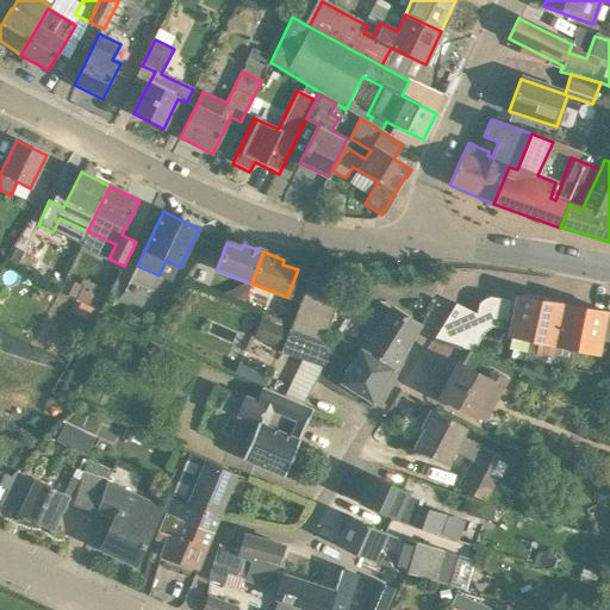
[(86,280),(79,294),(99,304),(106,290),(86,280)]
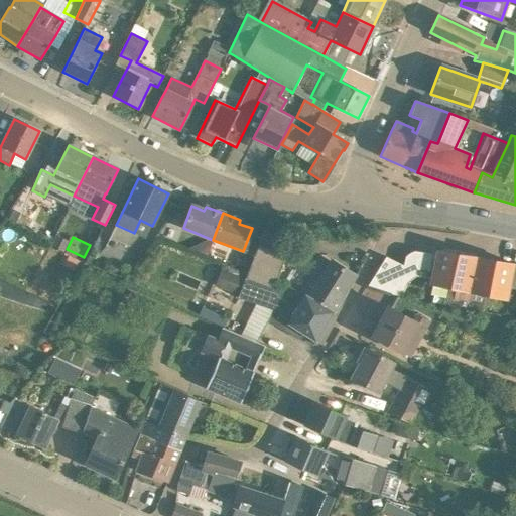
[(246,278),(274,288),(285,256),(258,246),(246,278)]
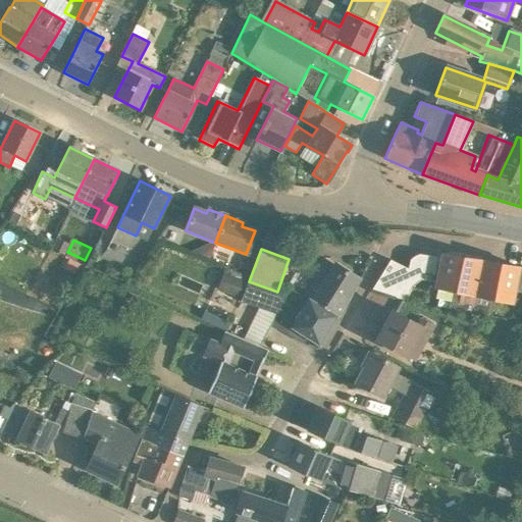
[(445,313),(470,321),(481,261),(441,254),(440,258),(418,254),(418,255),(417,255),(415,256),(413,257),(412,258),(411,260),(410,261),(408,269),(389,261),(371,290),(406,301),(411,288),(421,280),(434,282),(433,289),(451,293),(445,313)]
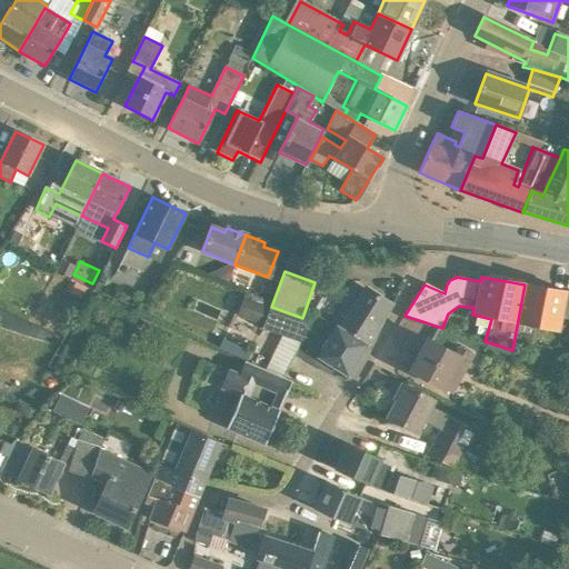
[(525,285),(512,350),(548,362),(551,347),(536,343),(538,329),(558,332),(560,318),(568,319),(568,293),(565,293),(565,291),(525,285)]
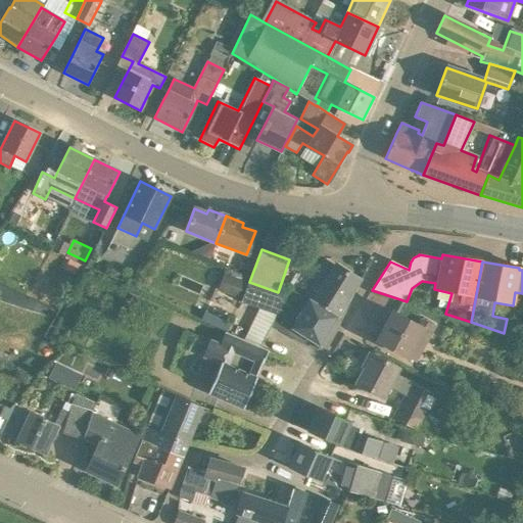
[(310,299),(313,301),(337,317),(360,280),(335,266),(322,286),(315,281),(304,297),(310,299)]
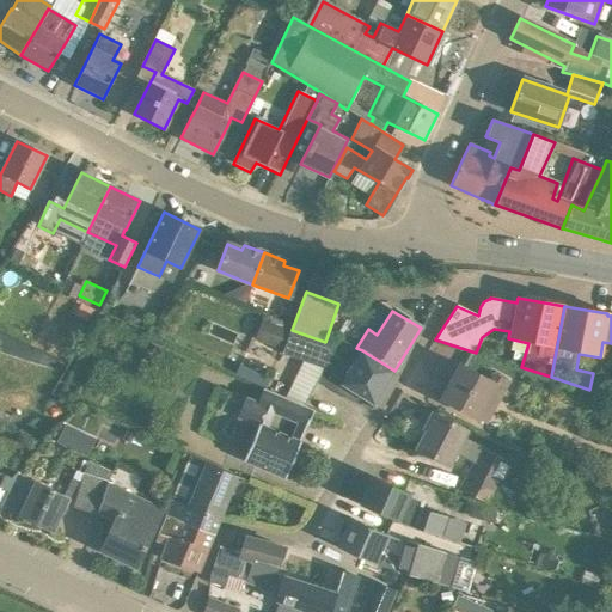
[(264,314),(256,335),(280,344),(288,324),(264,314)]
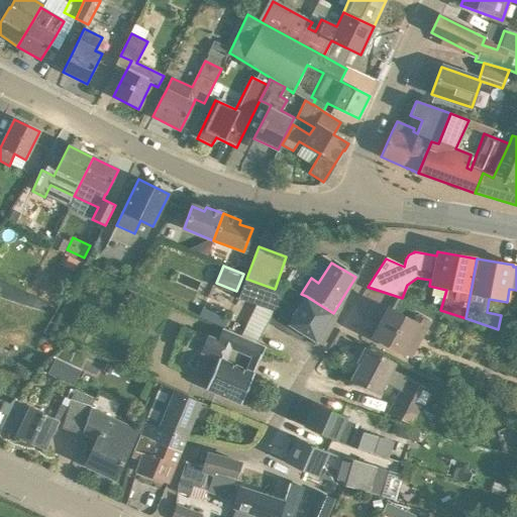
[(302,333),(315,341),(333,313),(309,298),(306,296),(301,294),(291,289),(288,293),(275,289),(246,279),(238,300),(272,312),(271,316),(272,316),(268,322),(298,340),(302,333)]
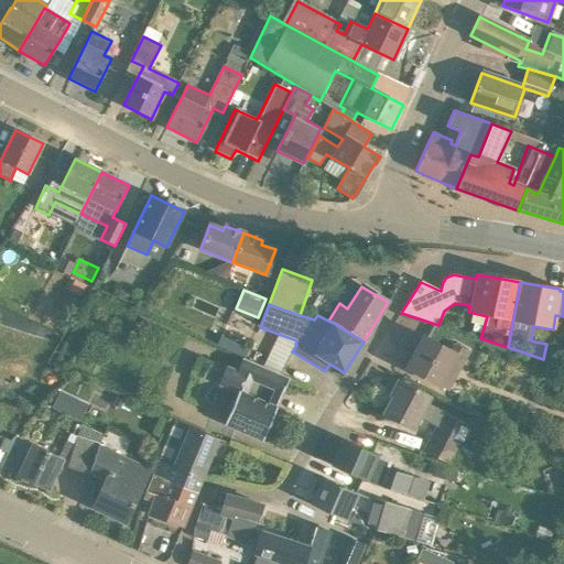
[(451,351),(424,336),(407,369),(440,387),(449,368),(456,371),(467,353),(454,345),(451,351)]
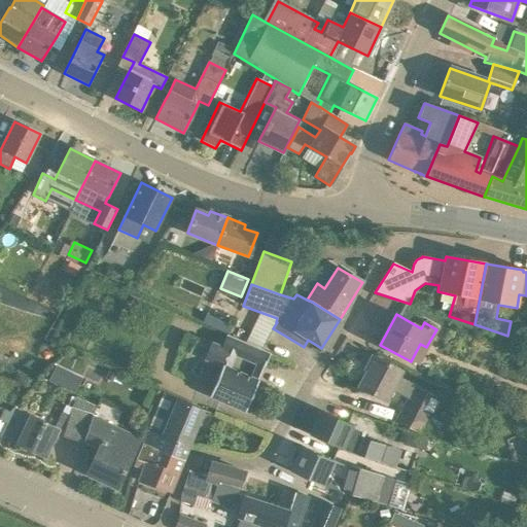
[(231,370),(242,342),(226,335),(221,348),(211,343),(204,359),(222,367),(209,396),(245,412),(258,382),(257,381),(231,370)]
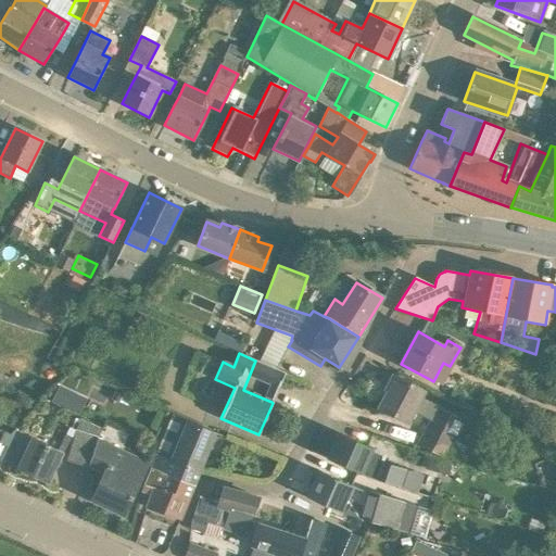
[(276,369),(274,368),(268,382),(278,387),(279,388),(286,374),(276,369)]
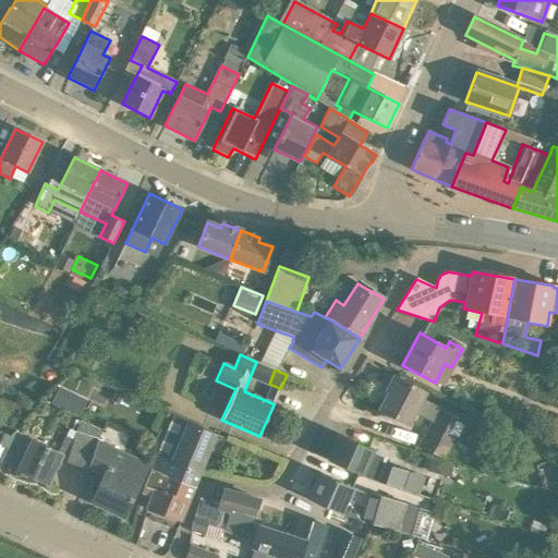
[(445,461),(465,423),(423,400),(426,395),(395,378),(378,409),(410,425),(415,414),(431,423),(419,447),(445,461)]
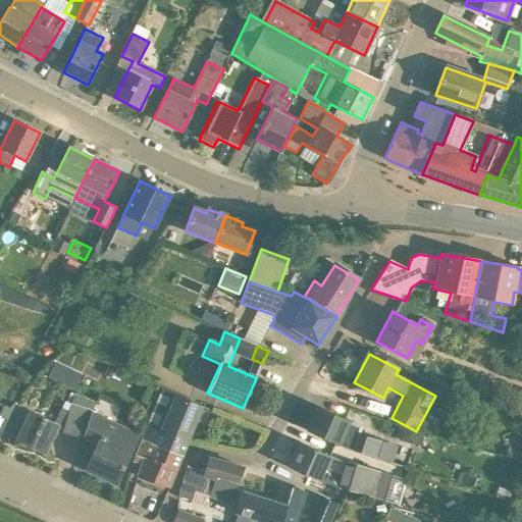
[(77,381),(82,367),(55,359),(51,373),(77,381)]
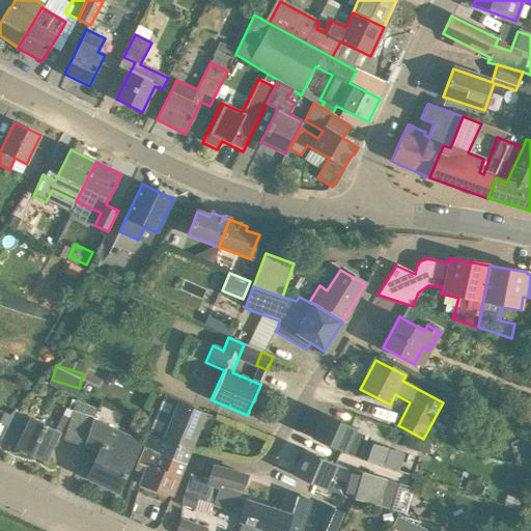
[(143,446),(185,464),(205,414),(165,396),(148,435),(143,446)]
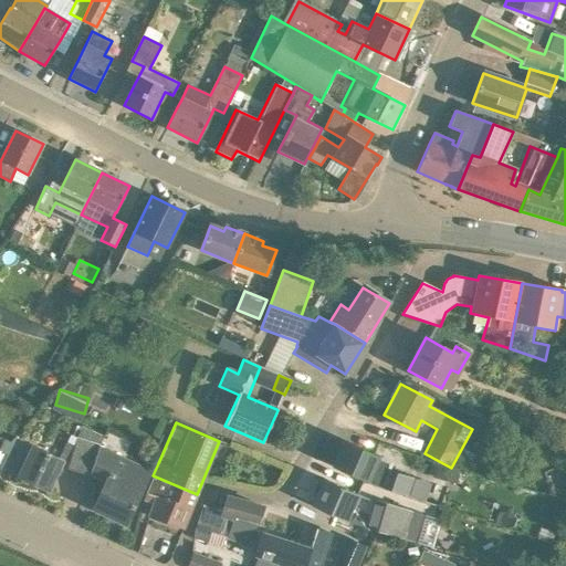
[(62,461),(32,448),(13,439),(12,443),(6,440),(1,450),(16,457),(8,472),(49,491),(62,461)]
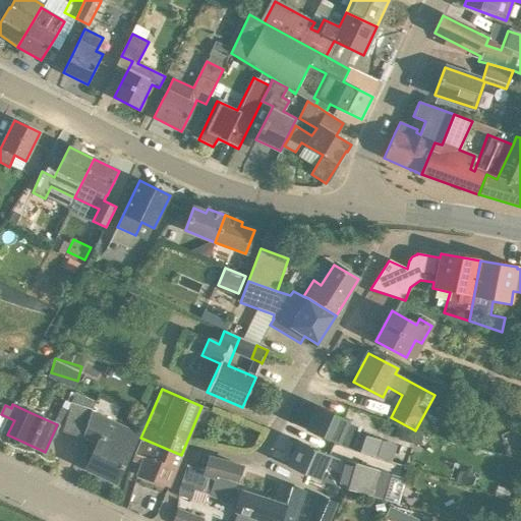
[(82,438),(91,413),(92,410),(70,404),(61,431),(82,438)]
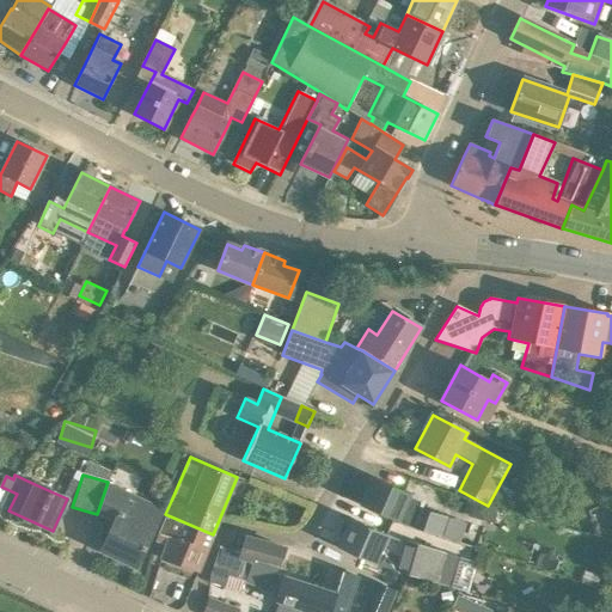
[(410,494),(372,477),(359,506),(403,525),(440,537),(447,518),(418,508),(422,501),(409,495),(410,494)]
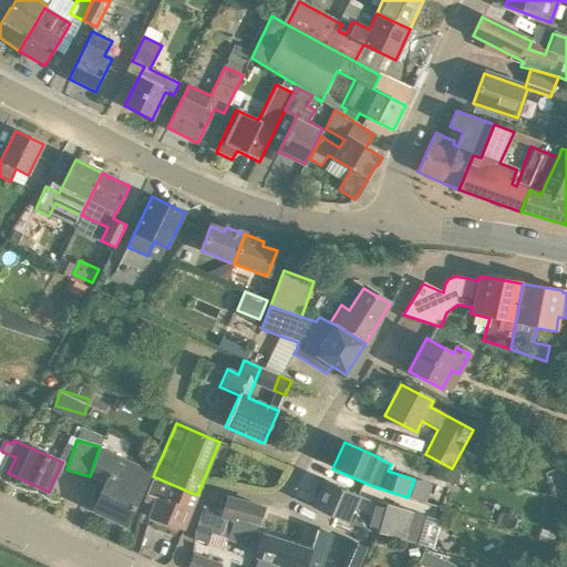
[(90,476),(91,477),(105,484),(93,511),(125,525),(142,491),(150,473),(129,463),(99,450),(90,476)]
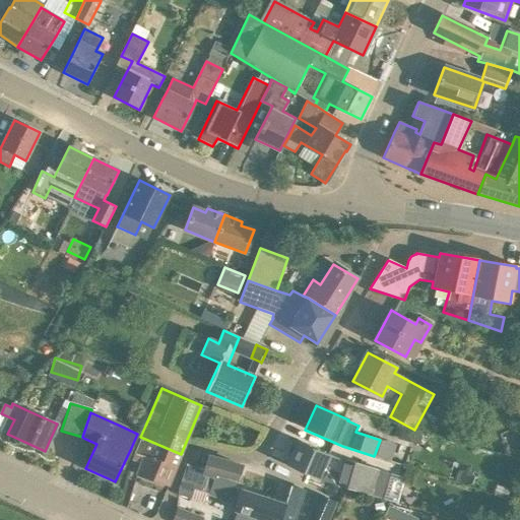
[(181,454),(140,437),(134,454),(143,456),(137,475),(169,485),(181,454)]
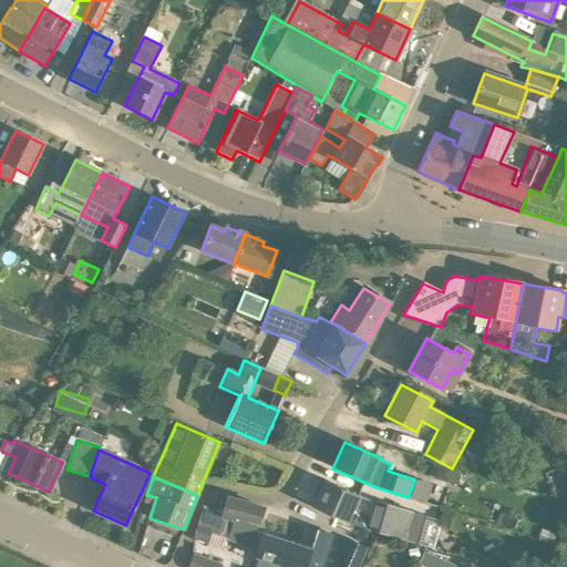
[(353,526),(404,540),(411,515),(374,504),(370,516),(353,511),(359,496),(325,481),(312,507),(348,523),(348,525),(349,525),(350,524),(353,526)]
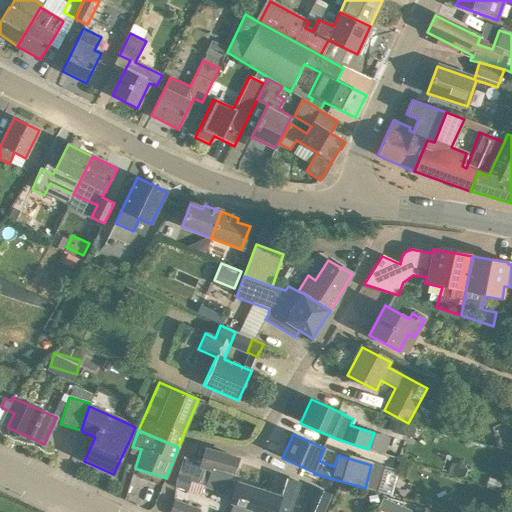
[(200,464),(184,458),(176,481),(175,487),(187,491),(190,482),(205,486),(212,465),(233,472),(238,459),(205,449),(200,464)]
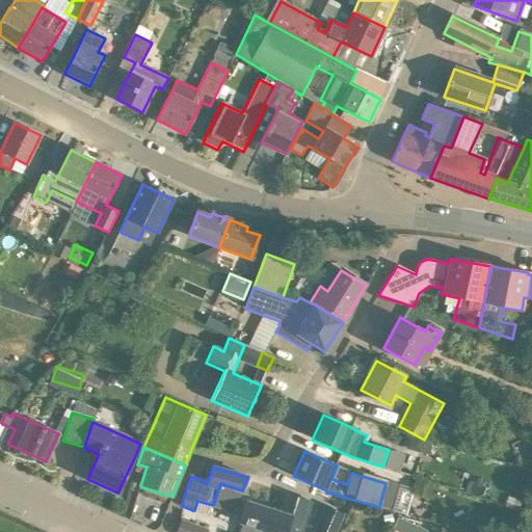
[(516,472),(506,504),(519,508),(530,476),(516,472)]
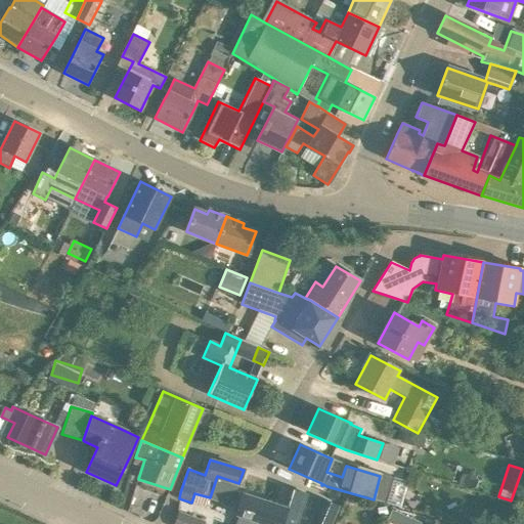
[(295,523),(305,494),(280,487),(275,505),(244,494),(236,515),(264,523),(295,523)]
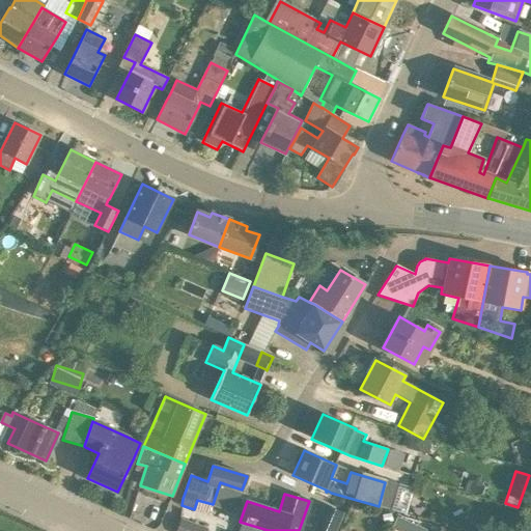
[(314,530),(334,530),(342,513),(326,506),(314,530)]
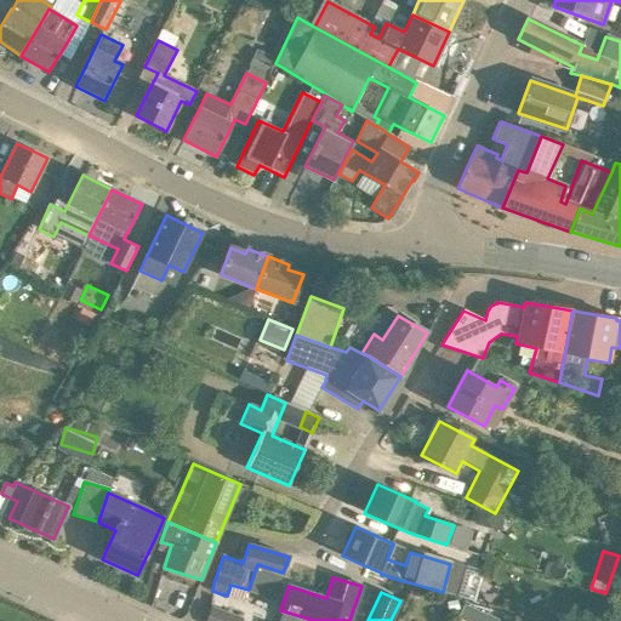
[(239,620),(240,619),(211,608),(205,620),(239,620)]
